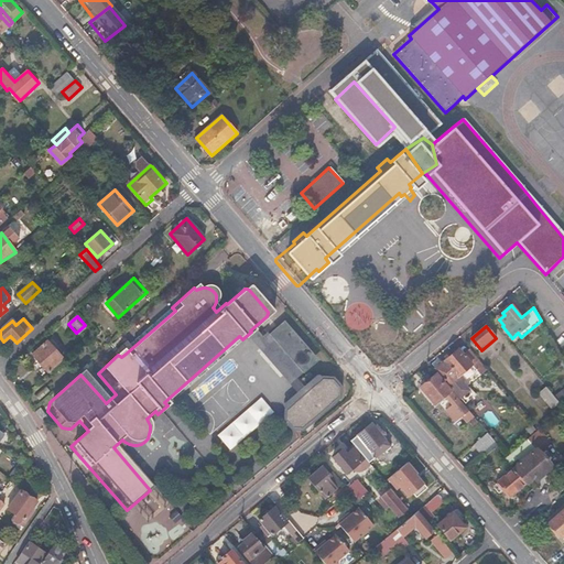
[(268,334),(256,344),(290,383),(302,373),(268,334)]
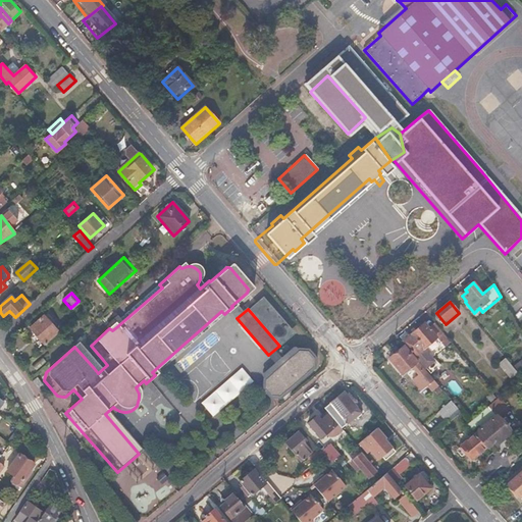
[(42,317),(29,329),(43,345),(56,332),(42,317)]
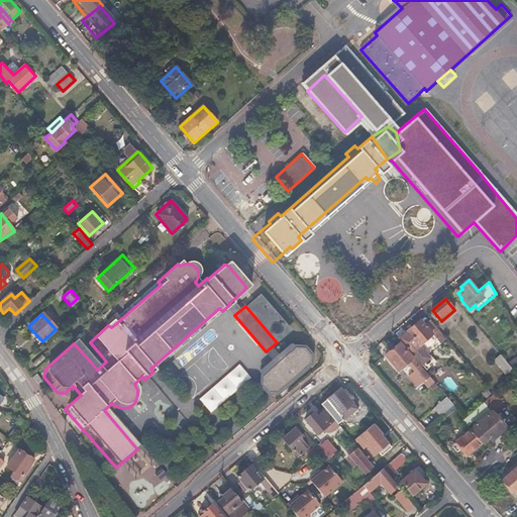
[(427,315),(421,319),(433,332),(438,328),(427,315)]
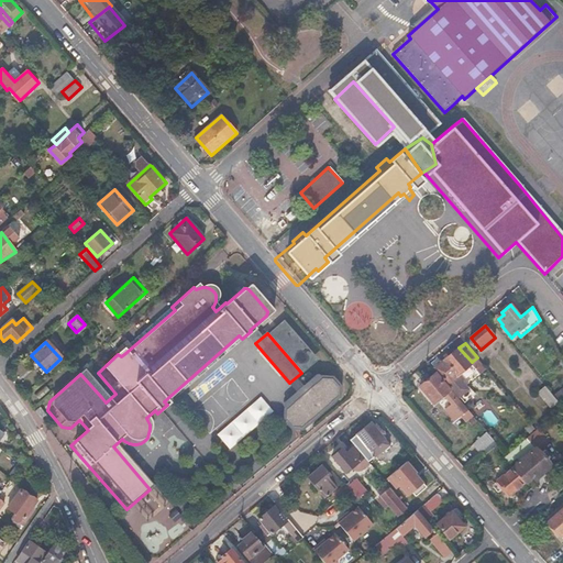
[(472,362),(459,348),(435,366),(464,401),(473,394),(457,374),(472,362)]
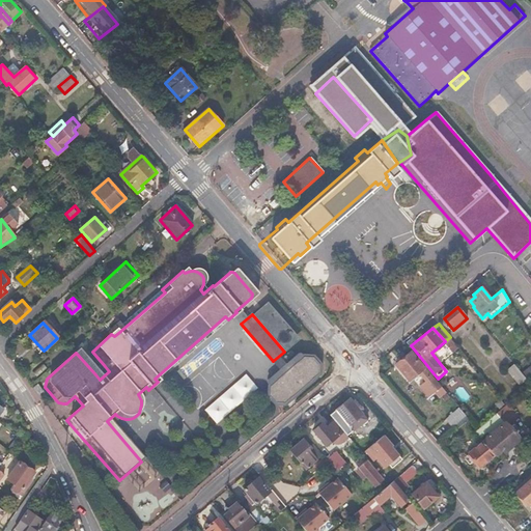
[(62,343),(57,338),(44,351),(48,356),(62,343)]
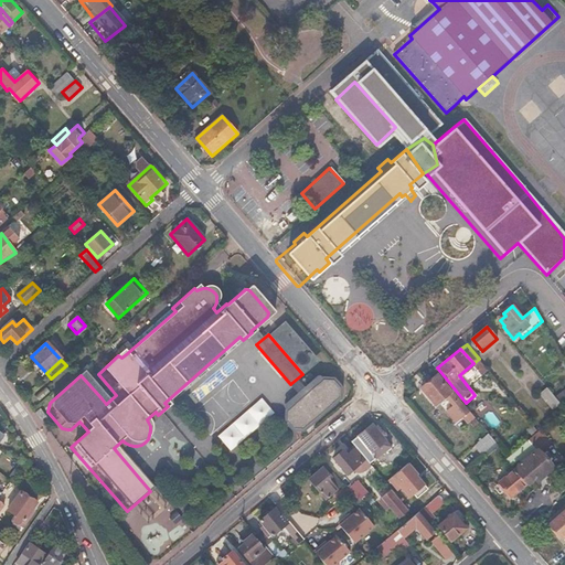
[(438,375),(422,388),(436,405),(447,397),(468,423),(476,417),(454,391),(452,392),(438,375)]
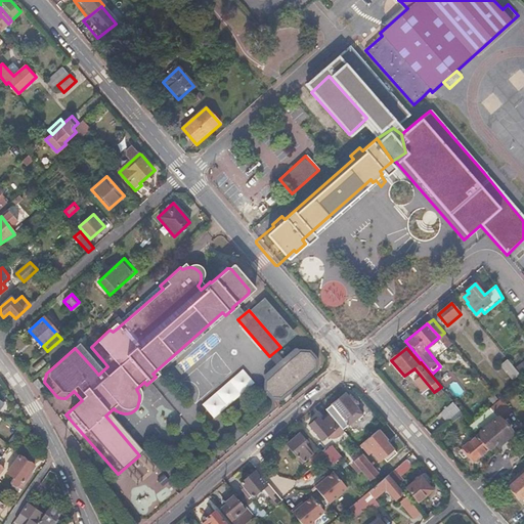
[(309,352),(301,352),(266,381),(266,390),(272,397),(281,398),(315,368),(315,359),(309,352)]
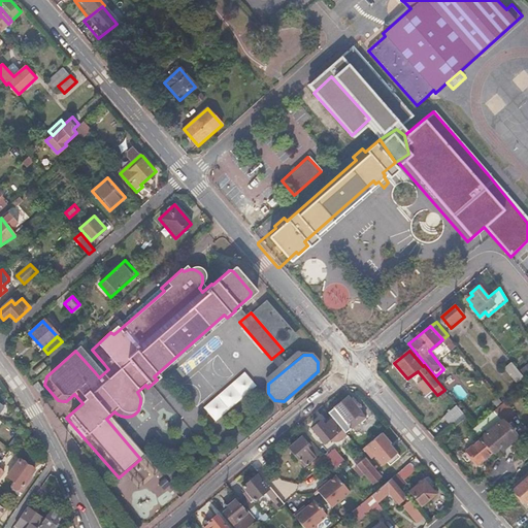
[(512,363),(504,369),(517,384),(524,377),(512,363)]
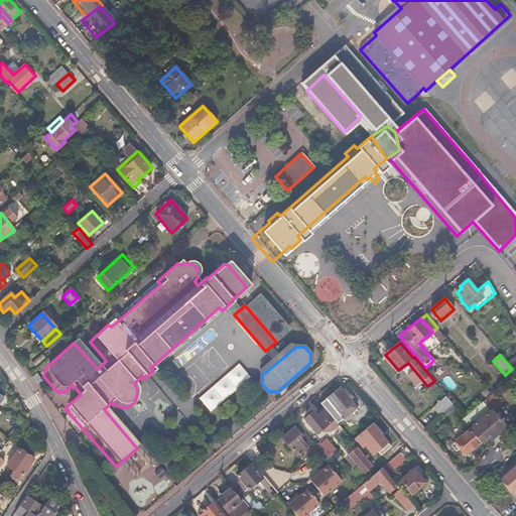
[(211,412),(251,378),(239,364),(199,399),(211,412)]
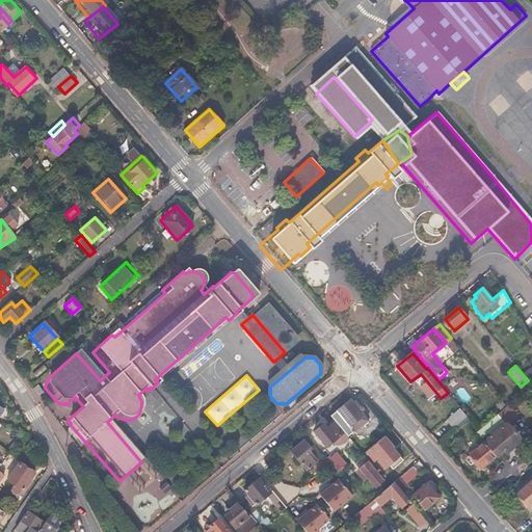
[(36,387),(32,390),(37,397),(42,394),(36,387)]
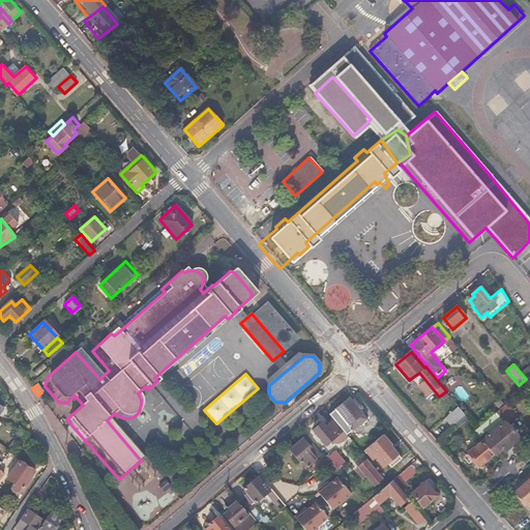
[(173,394),(159,405),(192,442),(205,432),(173,394)]
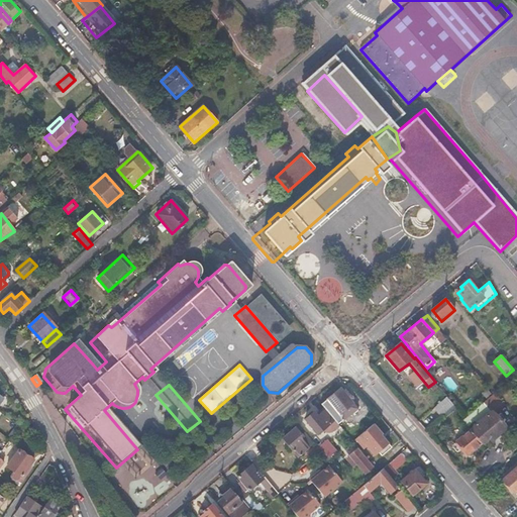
[(340,388),(321,404),(326,409),(334,419),(338,423),(356,408),(340,388)]
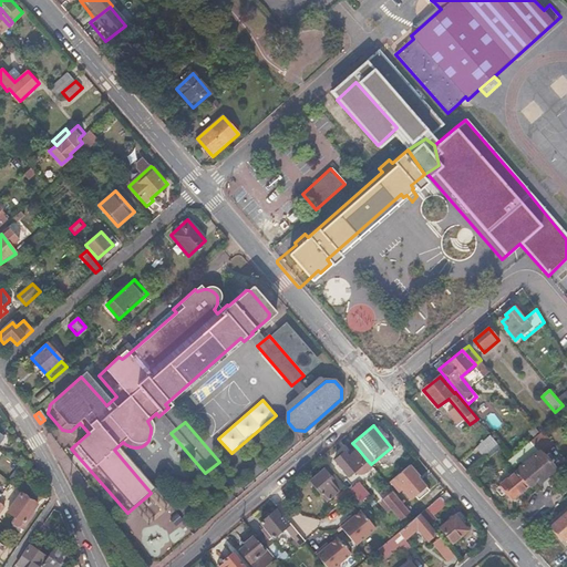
[(500,445),(492,436),(477,450),(485,457),(500,445)]
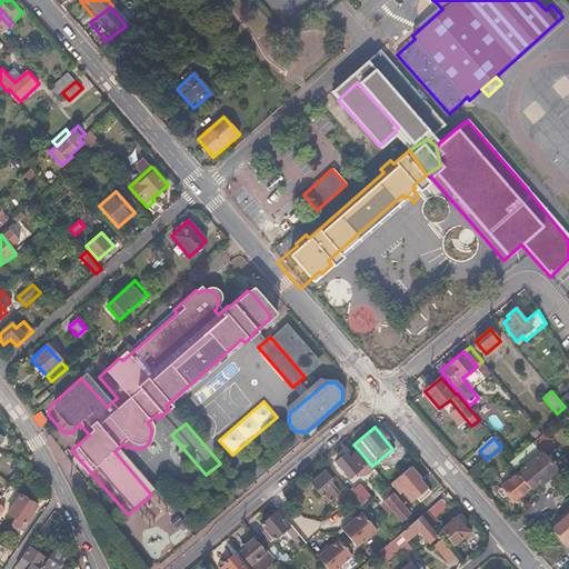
[(532,445),(541,455),(519,475),(530,488),(531,489),(539,482),(542,486),(558,472),(546,457),(551,451),(540,438),(532,445)]
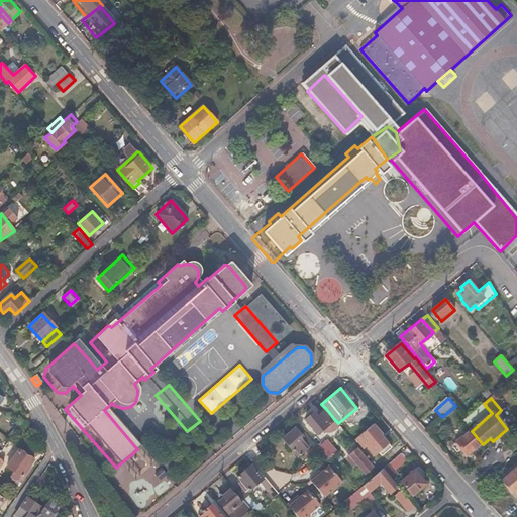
[(314,412),(305,419),(317,433),(334,419),(326,409),(317,416),(314,412)]
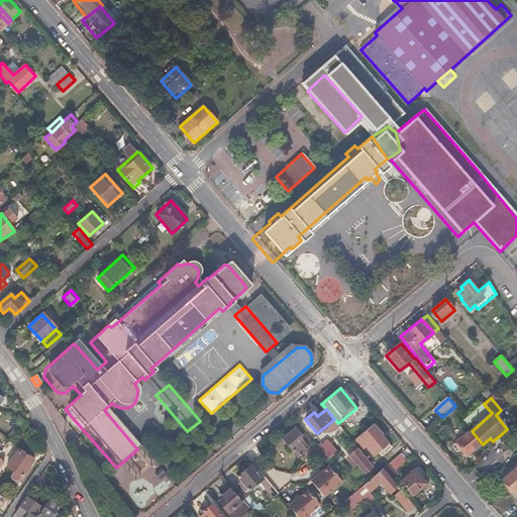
[(481,415),(476,410),(466,418),(462,421),(467,426),(481,415)]
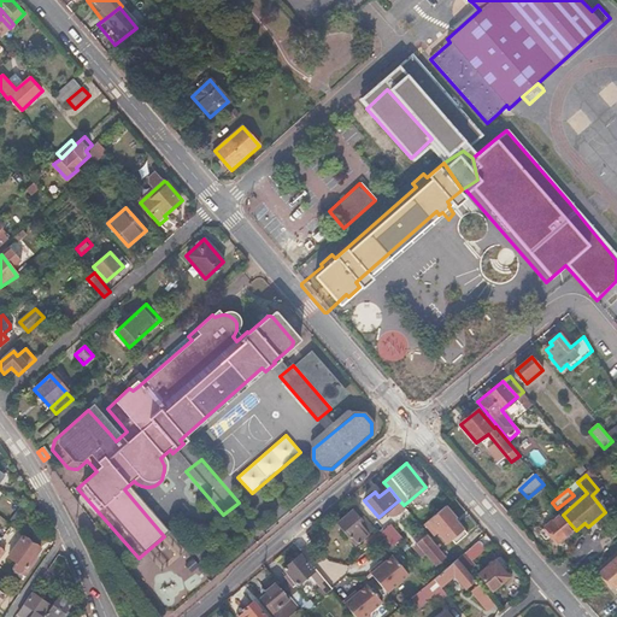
[(447,505),(424,524),(434,536),(439,533),(447,544),(465,529),(457,519),(458,518),(447,505)]
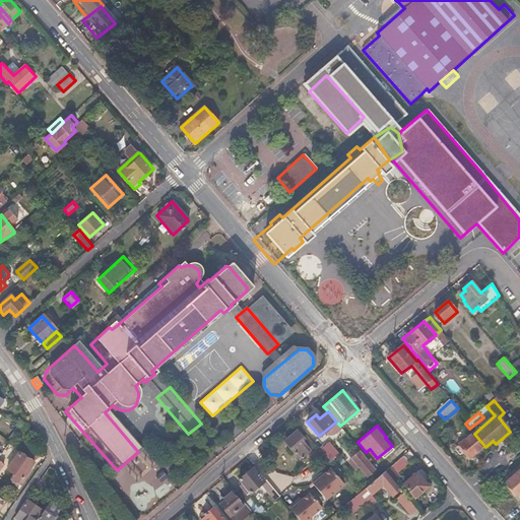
[(298,430),(284,441),(302,458),(314,447),(298,430)]
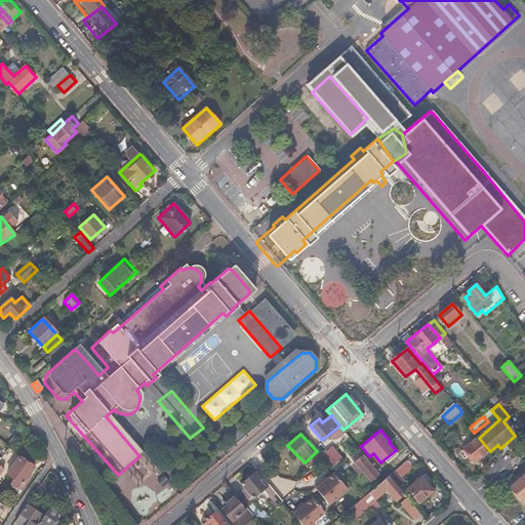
[(489,450),(479,438),(465,449),(471,455),(469,457),(474,463),(489,450)]
